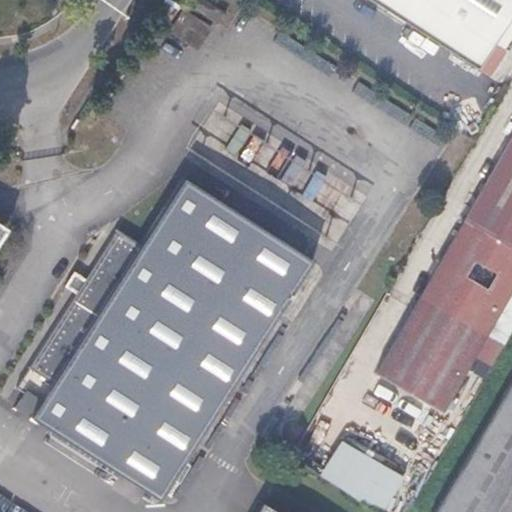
[(171,22),(181,6),(171,0),(164,0),(156,13),(171,22)]
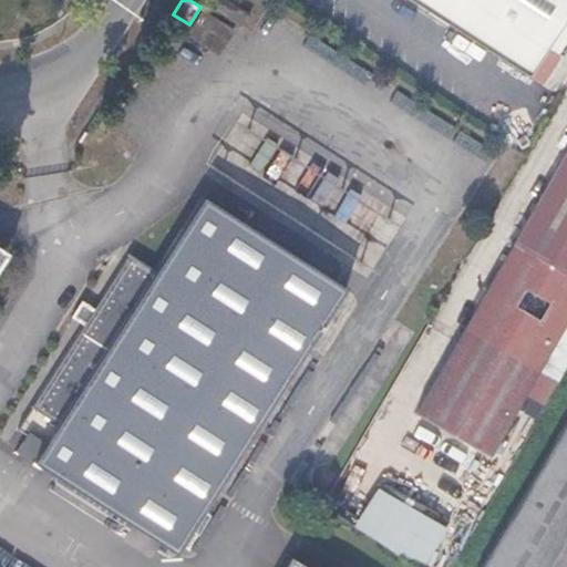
[(253,14),(229,0),(202,0),(202,2),(234,23),(251,17),(253,14)]
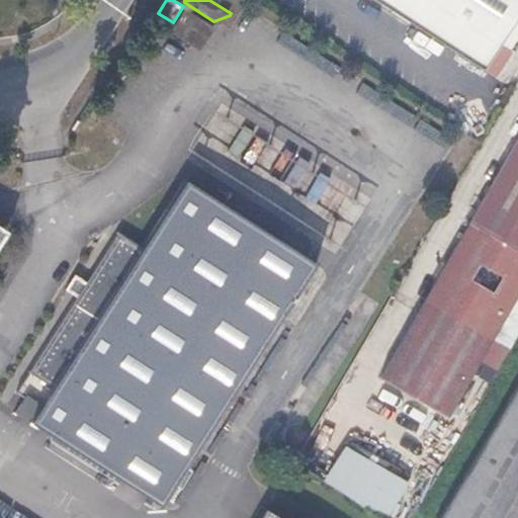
[(385,0),(472,55),(505,0),(385,0)]
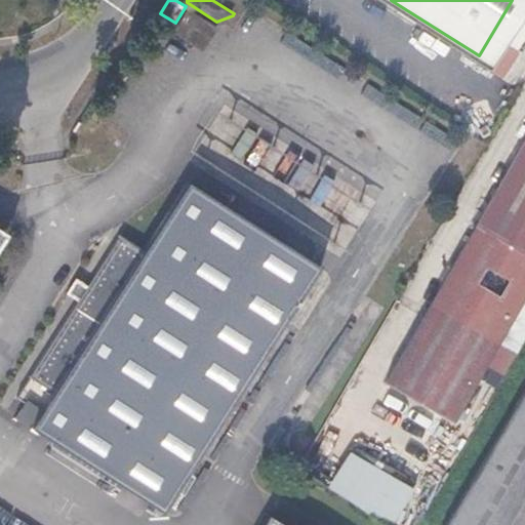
[(524,0),(512,0),(479,55),(494,66),(524,16),(524,0)]
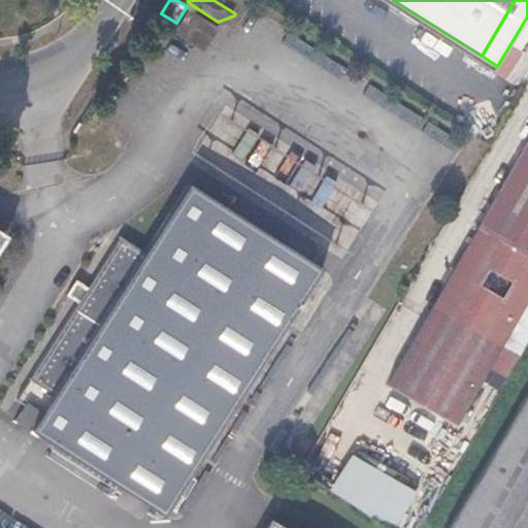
[(211,23),(189,8),(174,33),(176,34),(211,23)]
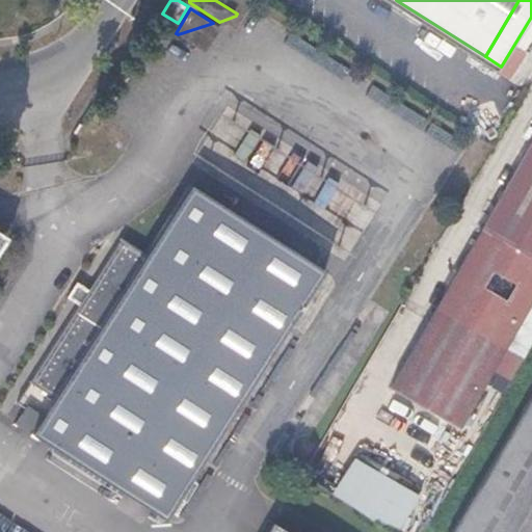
[(531,145),(481,236),(531,266),(531,145)]
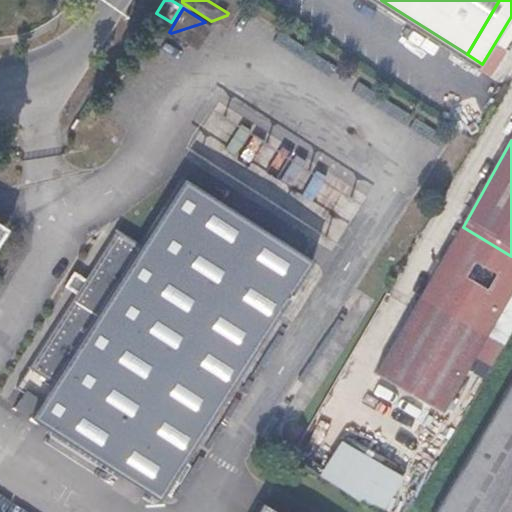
[(116,229),(63,312),(214,413),(311,260),(185,178),(142,244),(116,229)]
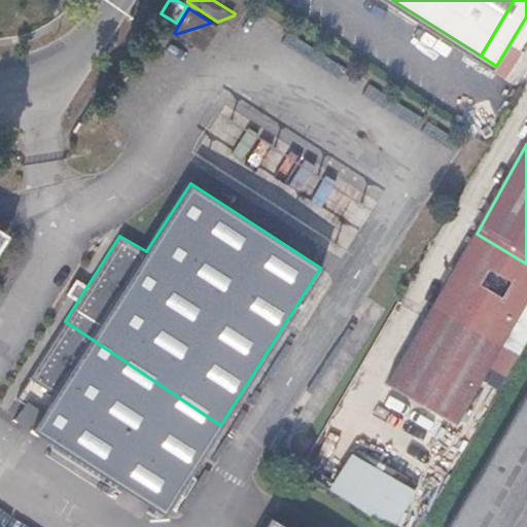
[(454,428),(526,299),(526,264),(477,234),(387,390),(454,428)]
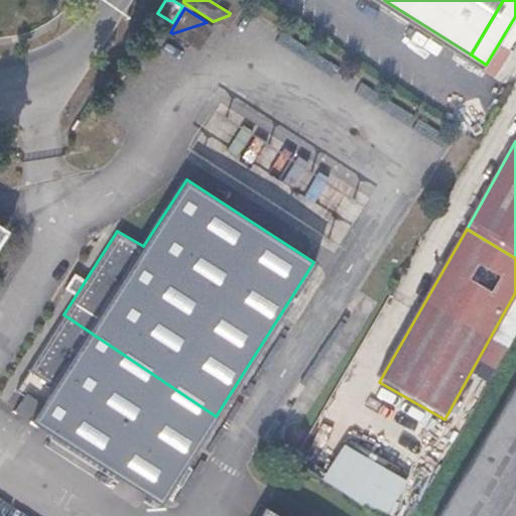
[(216,416),(63,314),(27,370),(52,387),(44,401),(26,391),(19,402),(36,413),(31,421),(161,502),(216,416)]
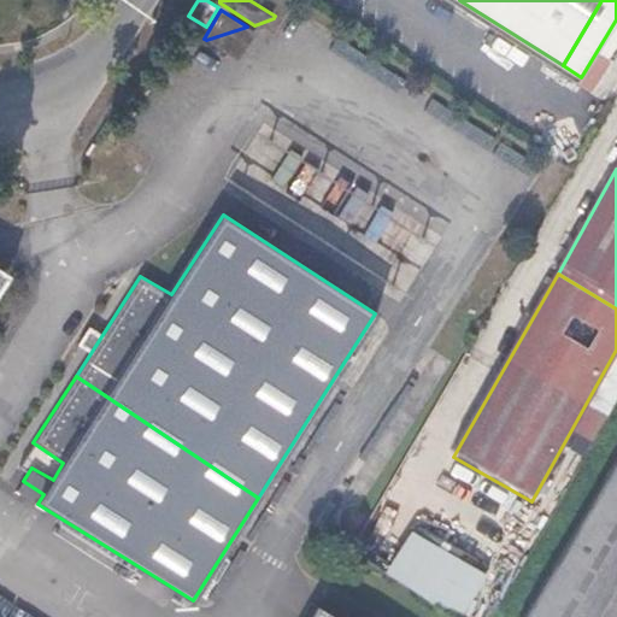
[(616,616),(616,460),(524,616),(616,616)]
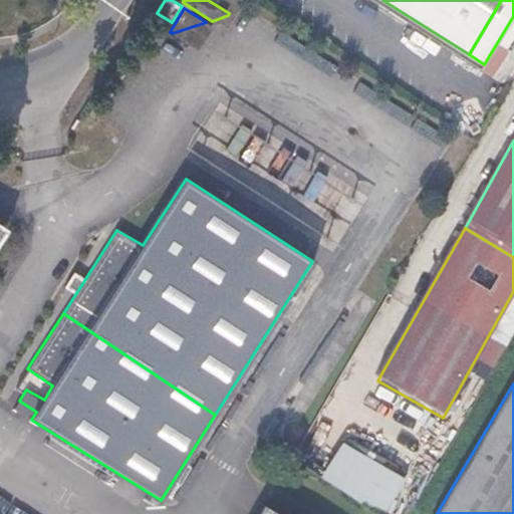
[(399,475),(338,436),(315,471),(375,511),(399,475)]
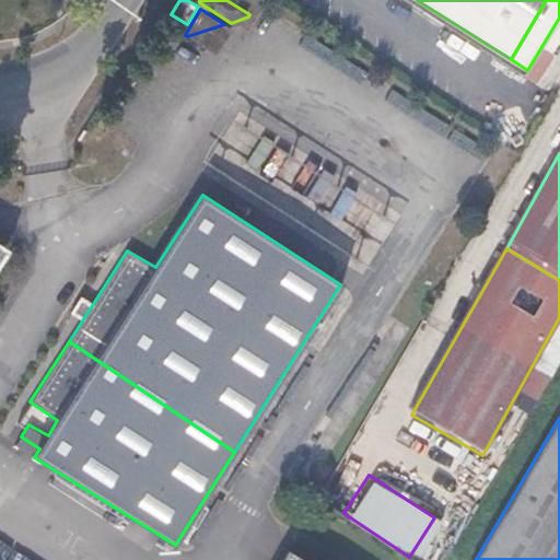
[(305,559),(287,549),(280,559),(305,559)]
